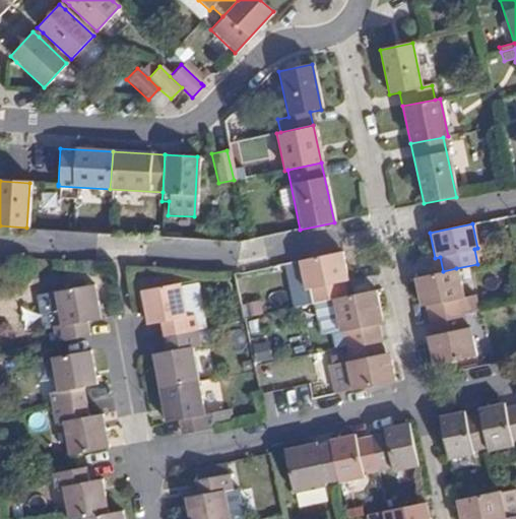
[(340,252),(298,261),(304,289),(309,288),(312,304),(332,300),(344,297),(341,281),(346,280),(340,252)]
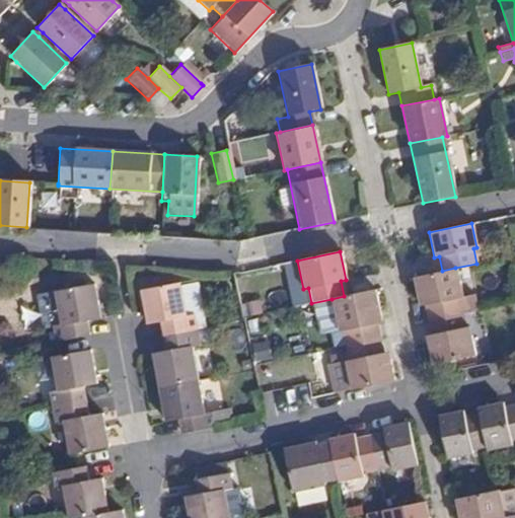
[(455,268),(442,271),(413,277),(419,306),(424,305),(427,320),(461,313),(458,298),(461,297),(455,268)]
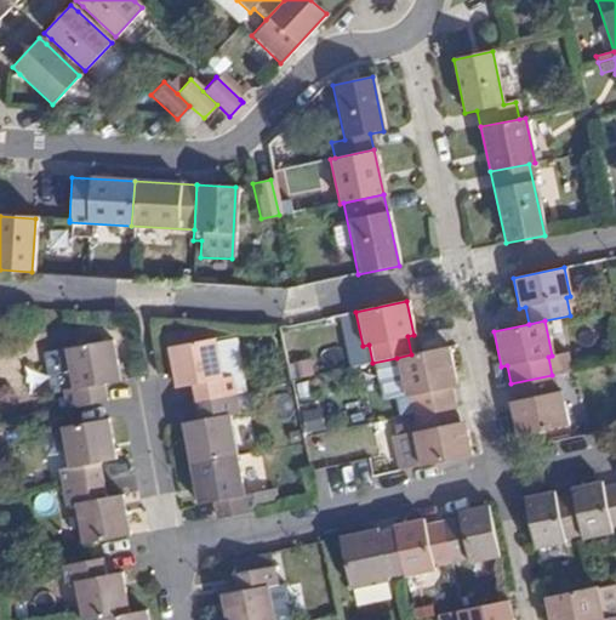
[(166,346),(171,371),(175,387),(190,385),(194,402),(234,394),(231,376),(221,379),(212,337),(166,346)]
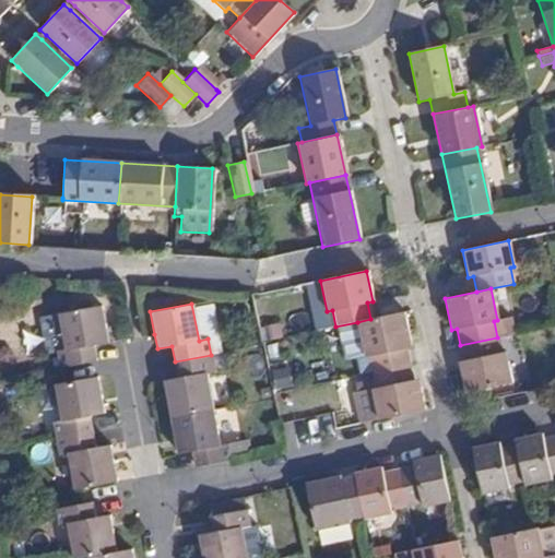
[(55,352),(58,368),(95,361),(92,345),(107,343),(99,306),(38,317),(45,353),(55,352)]
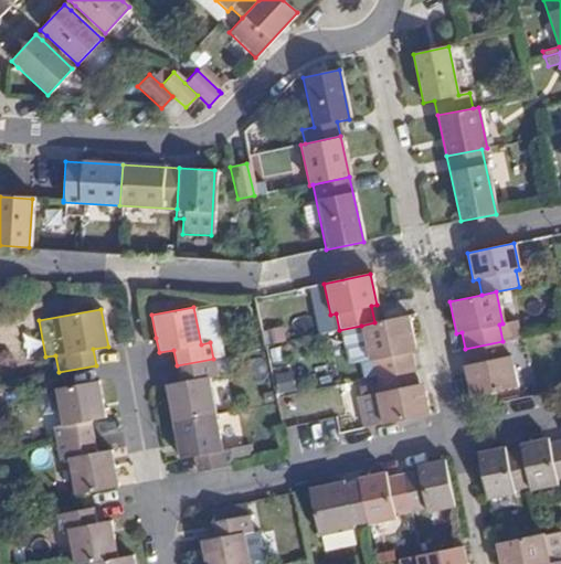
[(374,322),(361,326),(369,360),(372,359),(376,375),(413,369),(409,351),(414,351),(408,316),(374,322)]
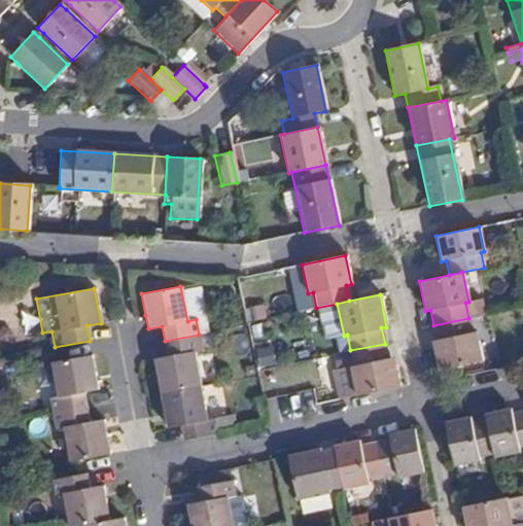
[(465,303),(468,318),(484,314),(481,299),(468,302),(465,303)]
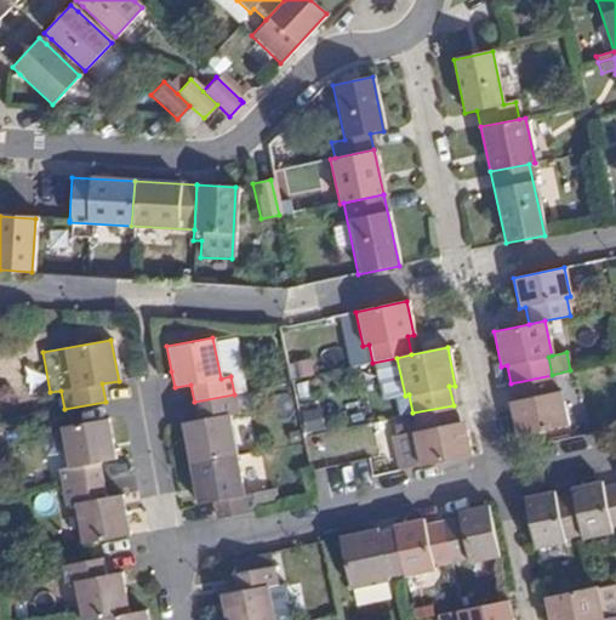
[(552,375),(511,384),(514,400),(508,402),(514,437),(566,426),(559,392),(555,392),(552,375)]
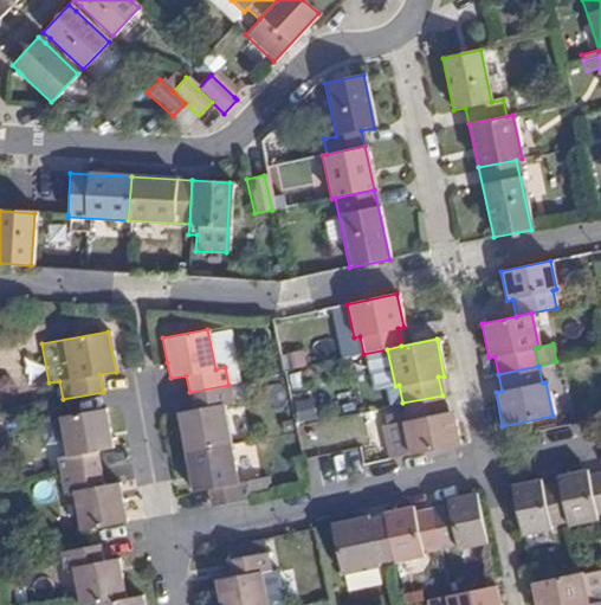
[(228,385),(189,392),(192,410),(176,413),(183,451),(230,443),(223,405),(232,404),(228,385)]
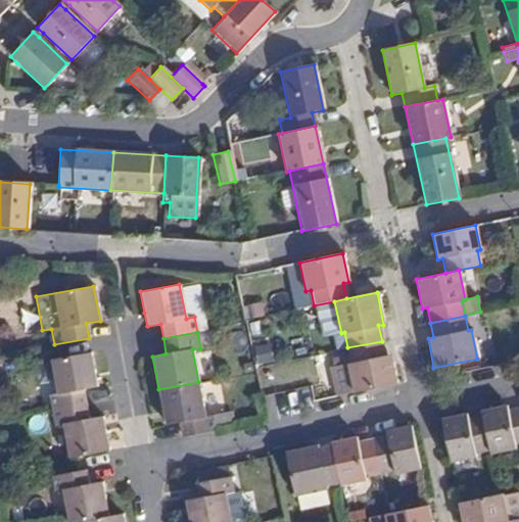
[(254,366),(270,363),(265,339),(249,343),(254,366)]
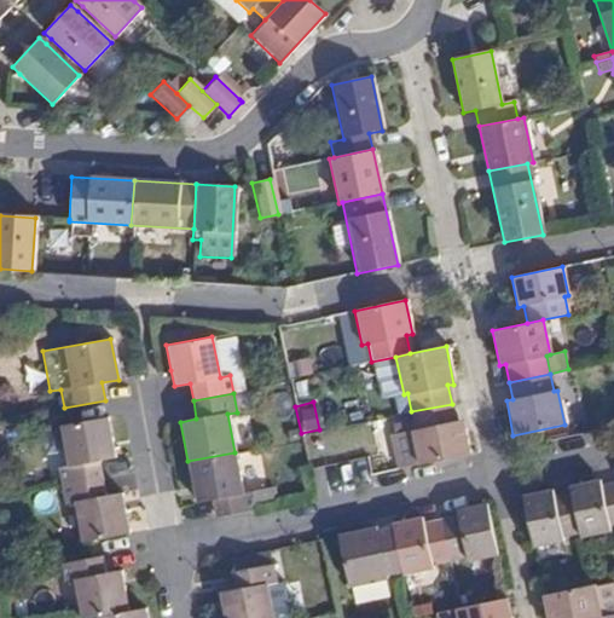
[(452,404),(411,411),(415,431),(412,431),(418,465),(469,455),(462,420),(456,422),(452,404)]
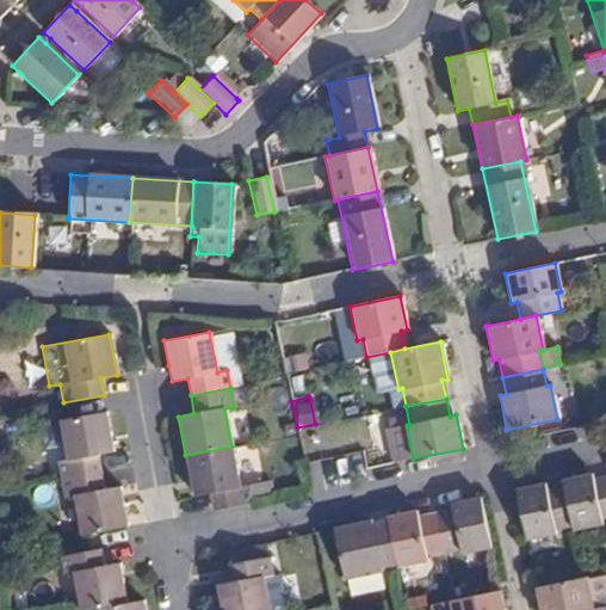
[(57,461),(61,479),(99,472),(97,455),(111,453),(104,412),(67,419),(59,420),(65,460),(57,461)]
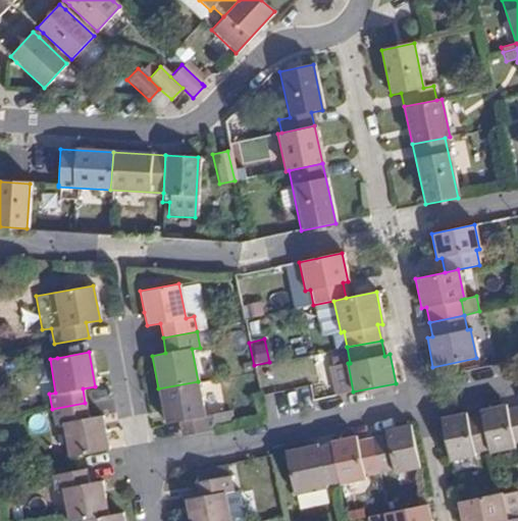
[(329,367),(335,396),(353,392),(348,363),(329,367)]
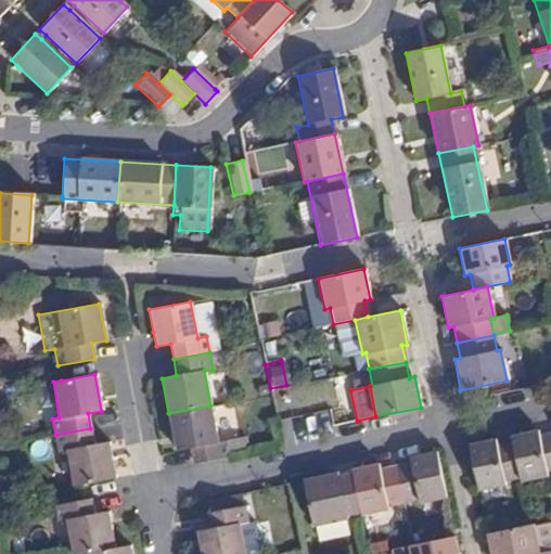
[(210,406),(168,413),(175,450),(190,448),(193,463),(229,456),(226,440),(217,441),(210,406)]
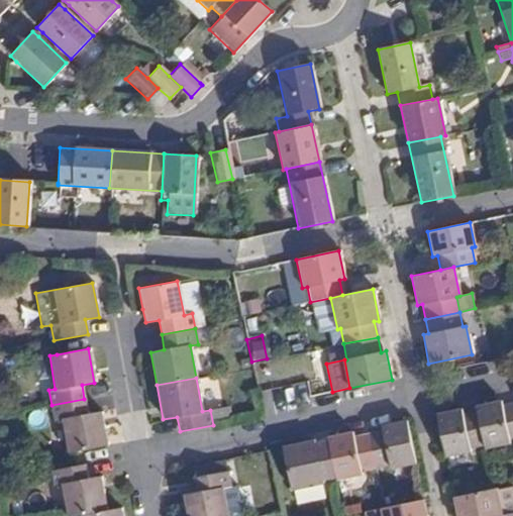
[(62,419),(68,452),(71,452),(106,446),(100,411),(87,413),(84,399),(52,405),(54,420),(62,419)]
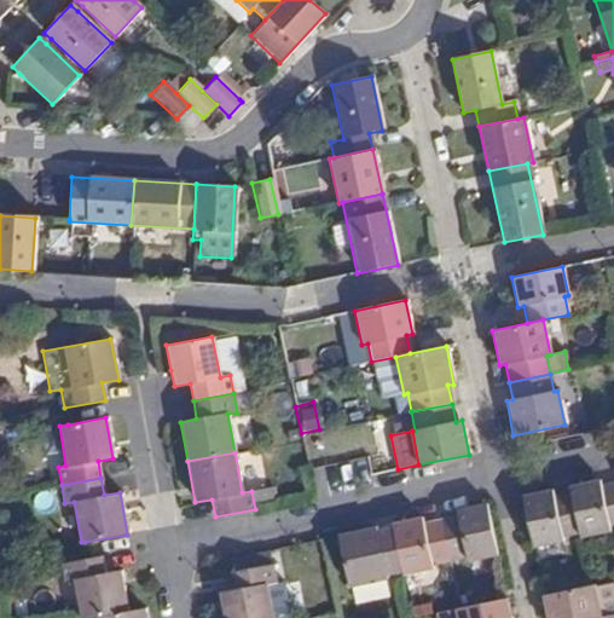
[(578,533),(579,538),(609,532),(608,527),(613,525),(613,481),(600,485),(598,480),(568,486),(569,492),(578,533)]
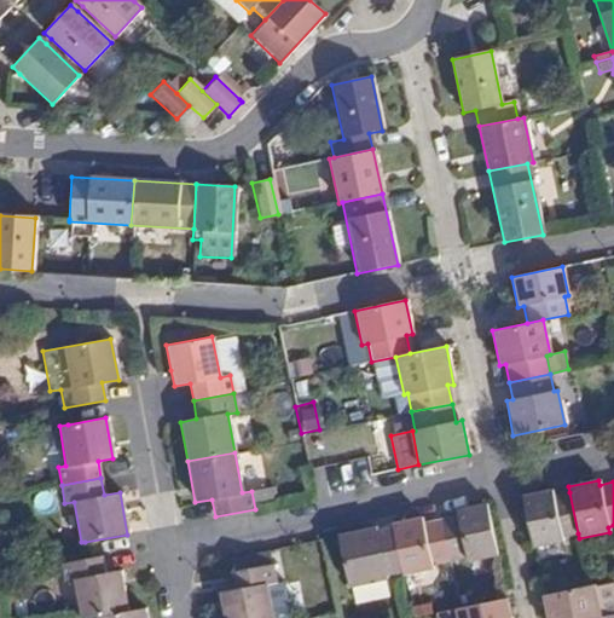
[(531,546),(532,549),(561,543),(560,538),(578,533),(569,492),(551,496),(550,490),(521,496),(531,546)]
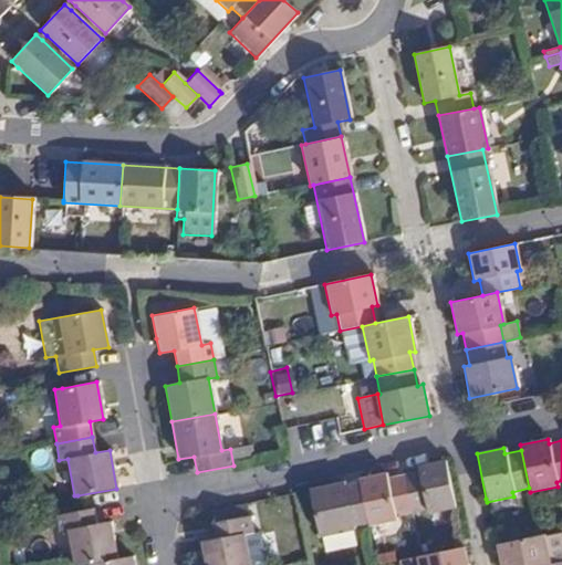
[(428,514),(455,509),(445,461),(417,467),(418,471),(403,474),(410,513),(427,510),(428,514)]
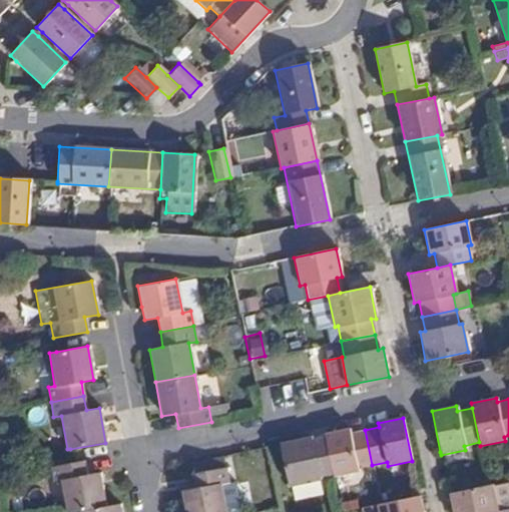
[(325,437),(332,472),(333,477),(358,472),(357,468),(372,465),(365,430),(350,433),(349,429),(324,434),(325,437)]
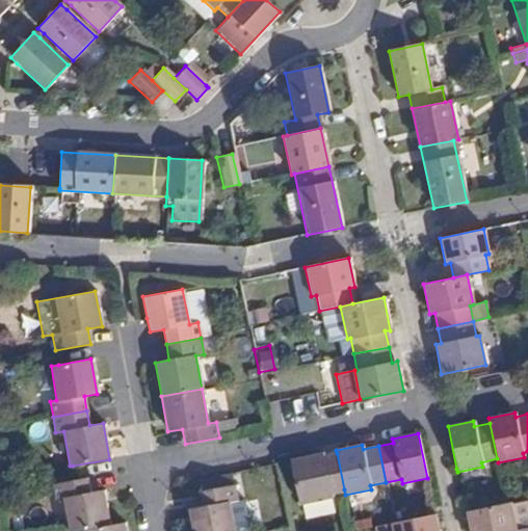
[(322,453),(288,460),(296,504),(332,497),(331,493),(344,489),(337,453),(323,456),(322,453)]
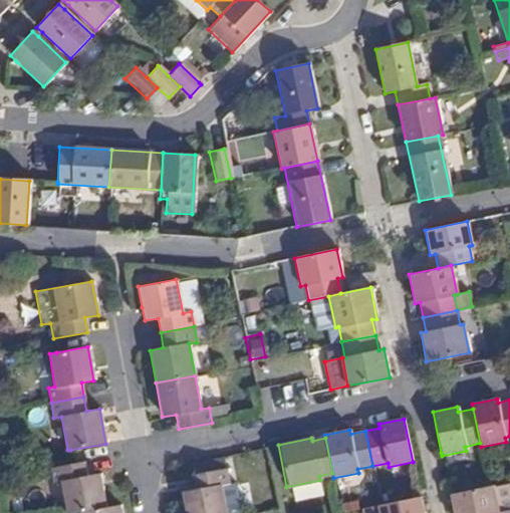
[(80,512),(105,507),(99,473),(85,475),(82,461),(73,463),(50,467),(53,482),(61,480),(67,512),(80,512)]
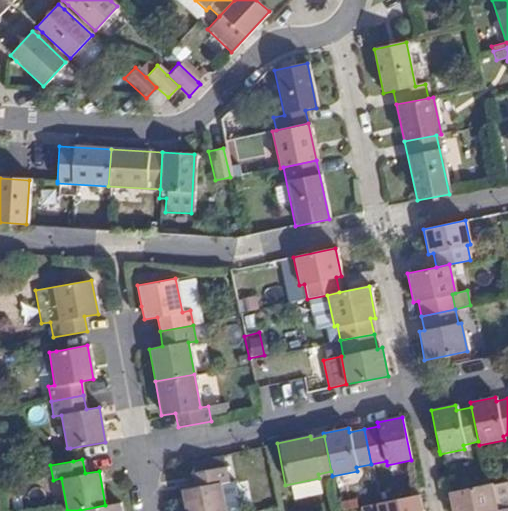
[(224,466),(191,472),(194,487),(181,489),(185,510),(224,510),(219,482),(227,481),(224,466)]
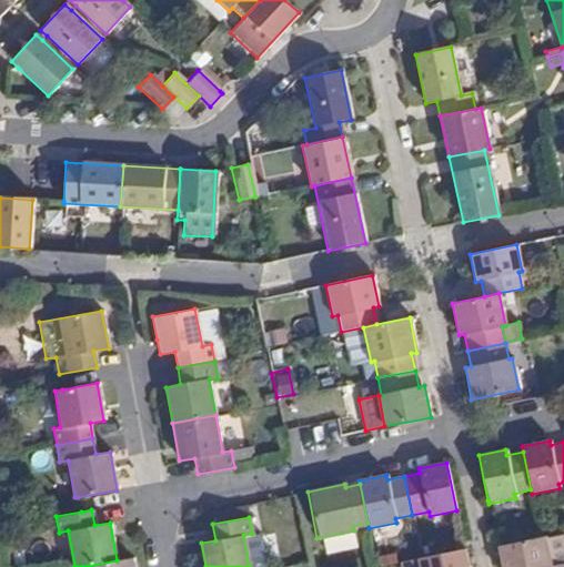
[(541,536),(500,545),(500,547),(499,548),(502,566),(552,566),(545,535),(541,536)]
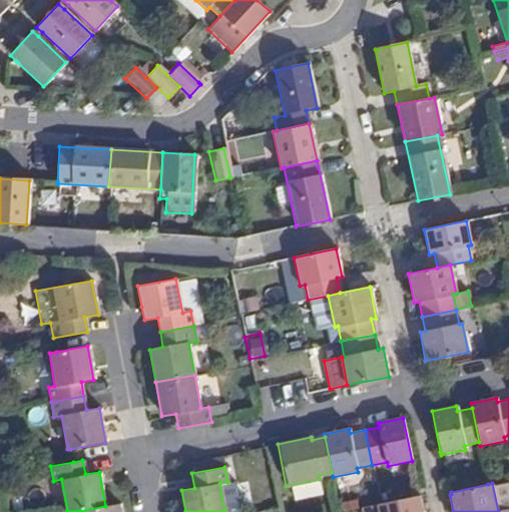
[(422,511),(419,497),(419,496),(380,504),(377,504),(362,507),(363,511),(422,511)]
